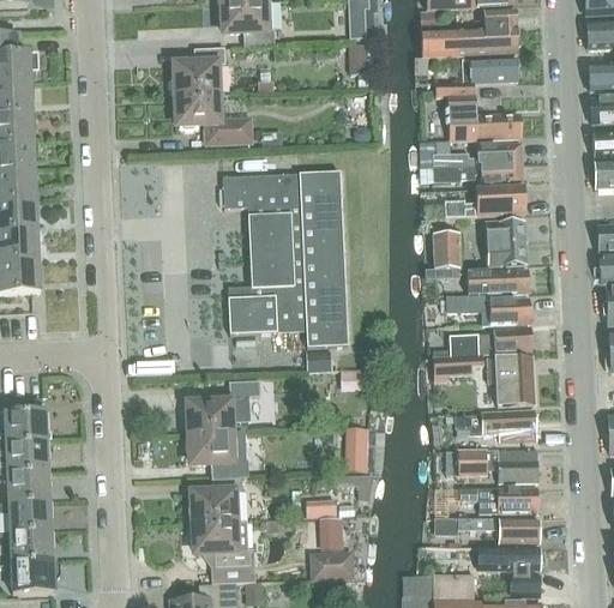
[(244,0),(222,1),(222,2),(218,7),(218,17),(223,20),(223,31),(242,30),(244,46),(276,44),(275,28),(274,28),(272,0),(244,0)]
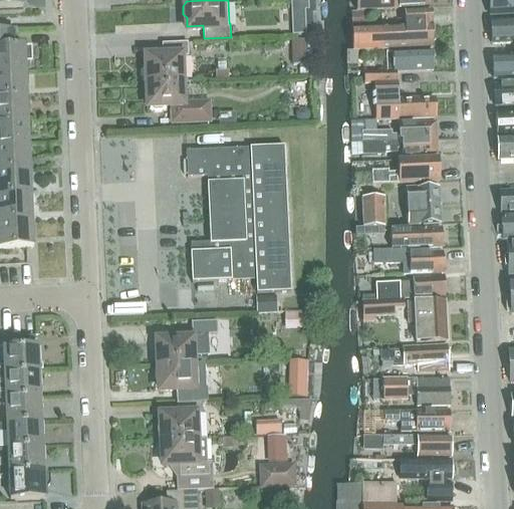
[(292,0),(293,10),(306,9),(311,9),(310,0),(292,0)]
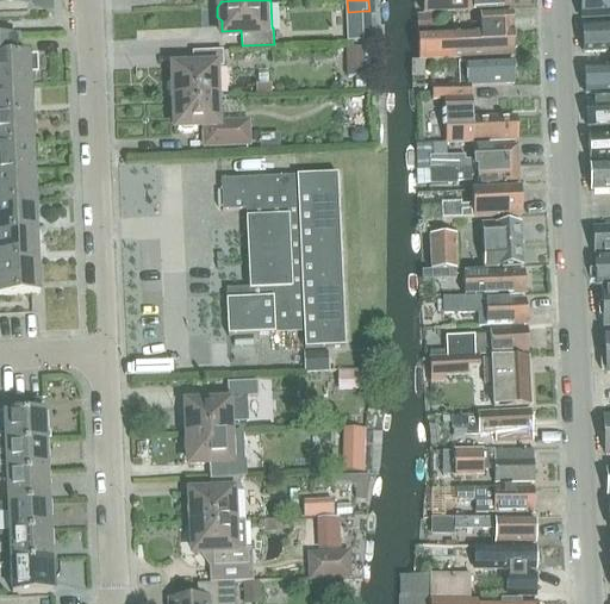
[(609,13),(609,0),(580,0),(582,14),(609,13)]
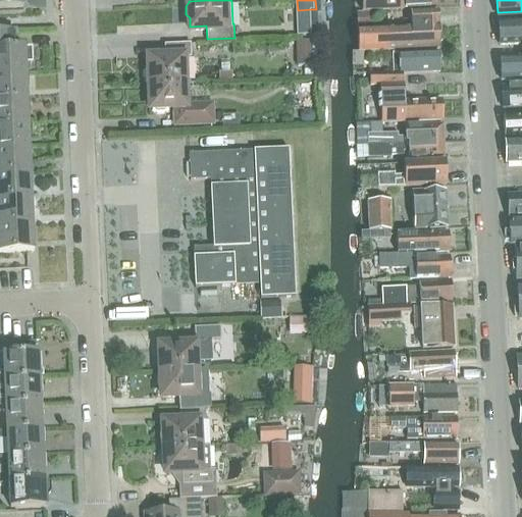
[(358,26),(359,48),(438,44),(437,7),(411,9),(411,23),(358,26)]
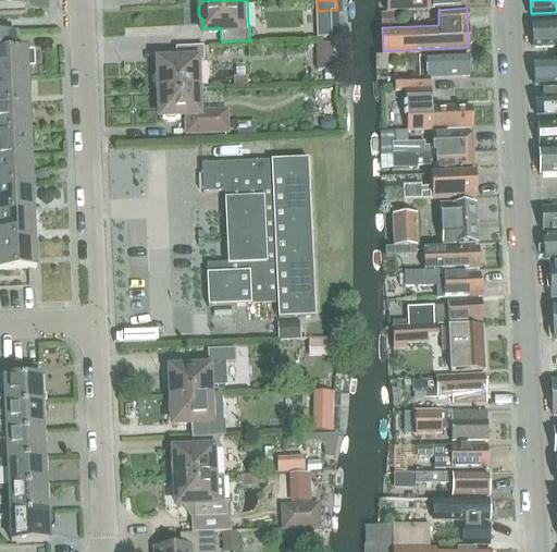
[(533,45),(556,43),(556,44),(556,17),(532,20),(533,45)]
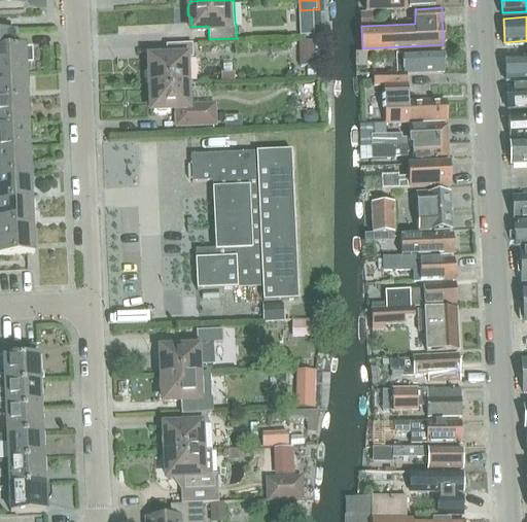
[(315,24),(301,25),(302,35),(315,34),(315,24)]
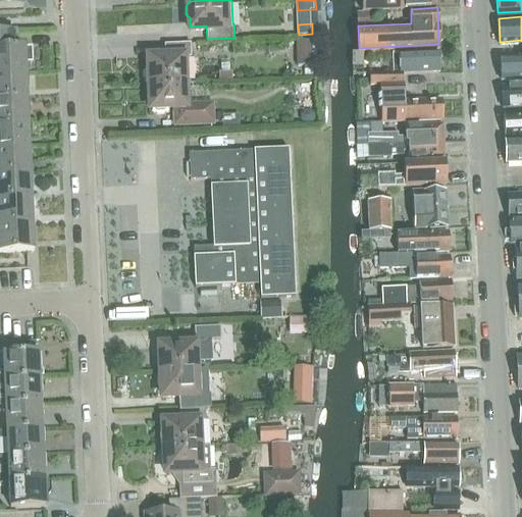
[(15,27),(0,27),(0,69),(25,68),(25,58),(32,57),(31,44),(24,44),(24,43),(16,43),(15,27)]
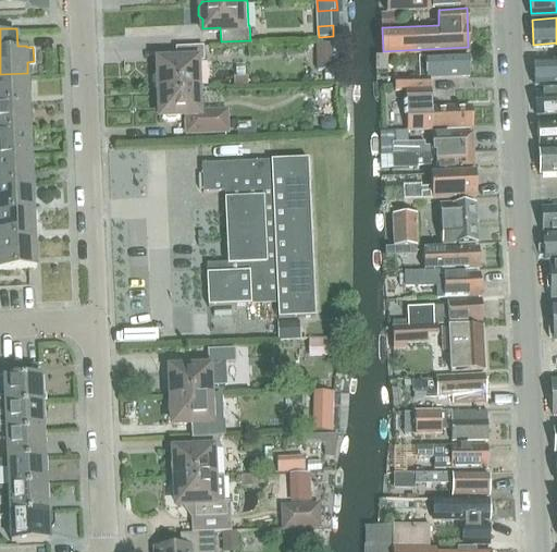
[(160,83),(160,84),(197,83),(196,57),(203,57),(203,41),(175,43),(176,57),(159,58),(159,68),(156,71),(156,80),(160,83)]
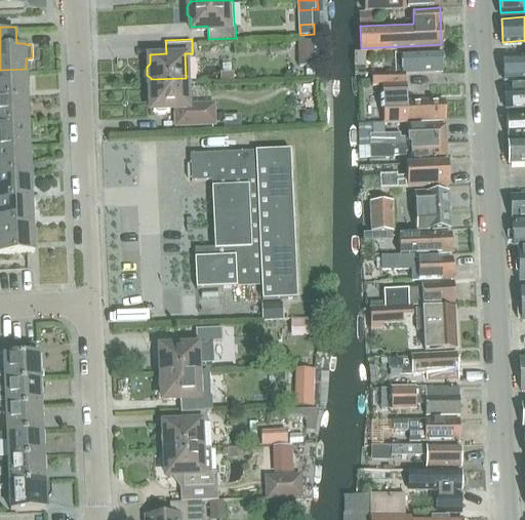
[(400,50),(401,70),(405,70),(442,69),(442,49),(400,50)]
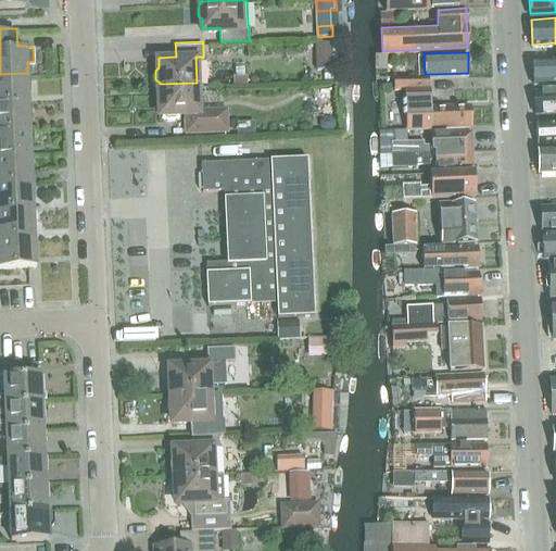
[(555,57),(532,59),(534,83),(555,80),(555,57)]
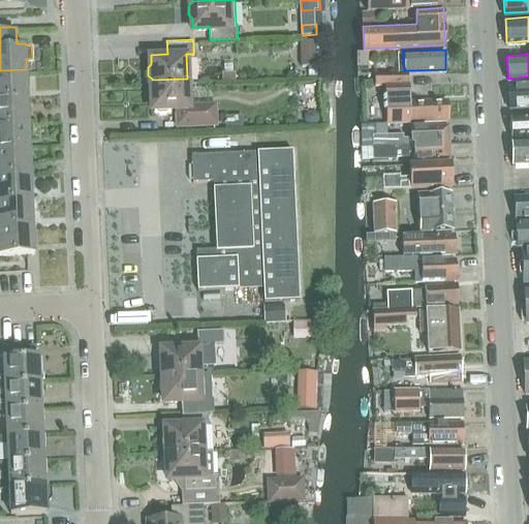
[(0,70),(0,96),(28,95),(26,69),(0,70)]
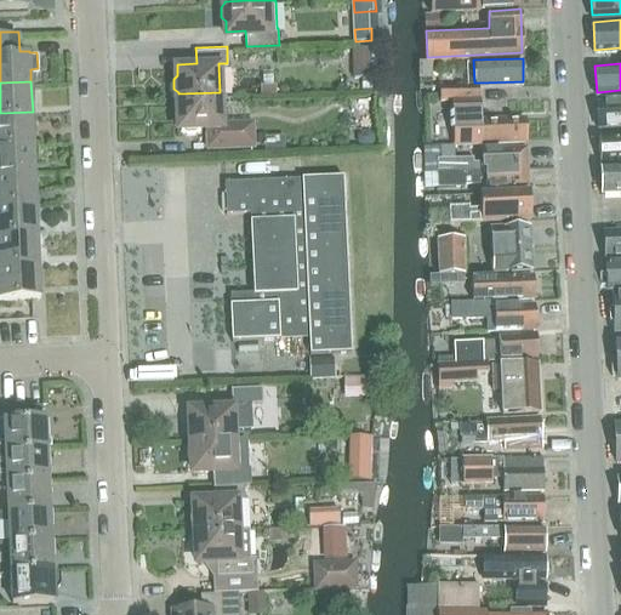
[(455,142),(525,138),(525,114),(480,115),(479,83),(474,83),(439,85),(439,97),(453,97),(455,142)]
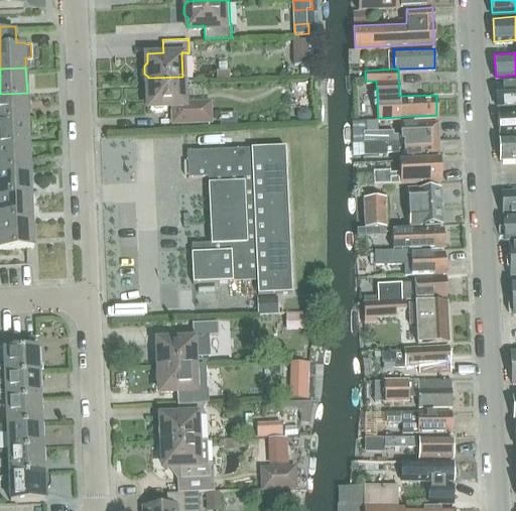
[(182,77),(148,78),(149,103),(151,103),(154,107),(162,106),(165,103),(172,102),(173,119),(210,118),(209,104),(205,100),(183,101),(182,77)]
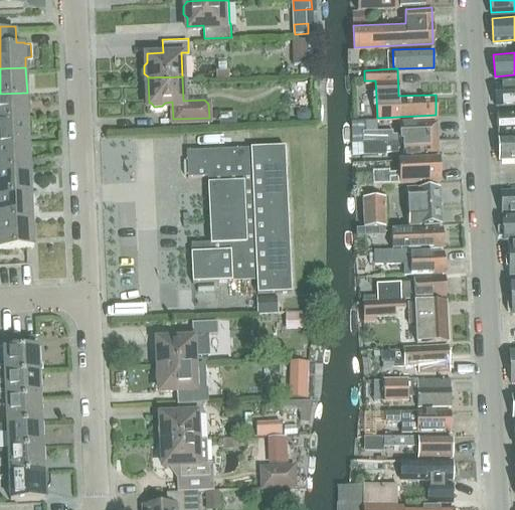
[(514,80),(495,81),(496,104),(514,102),(514,80)]
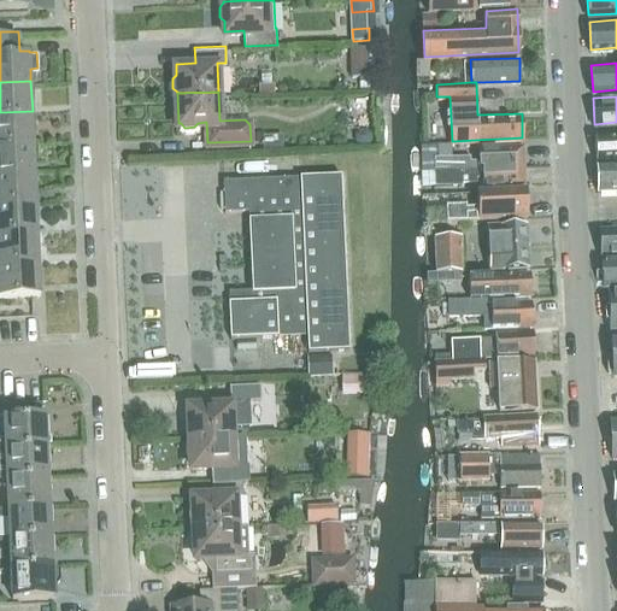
[(0,112),(0,141),(34,141),(33,111),(0,112)]
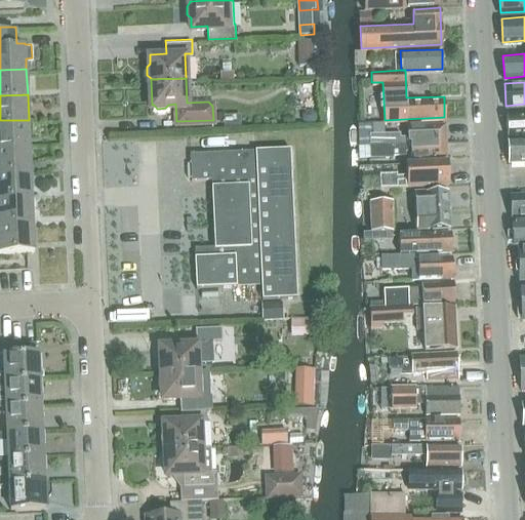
[(524,112),(506,113),(508,133),(524,132),(524,112)]
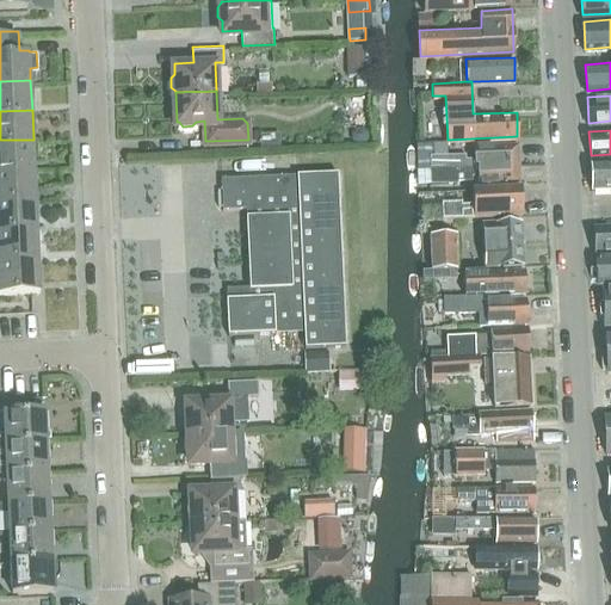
[(0,140),(0,170),(35,168),(34,140),(0,140)]
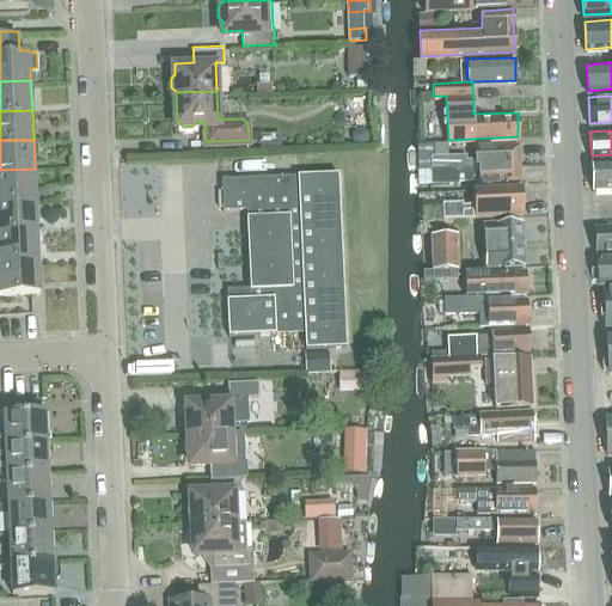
[(432,153),(432,165),(520,161),(519,142),(476,144),(476,157),(466,157),(466,152),(432,153)]
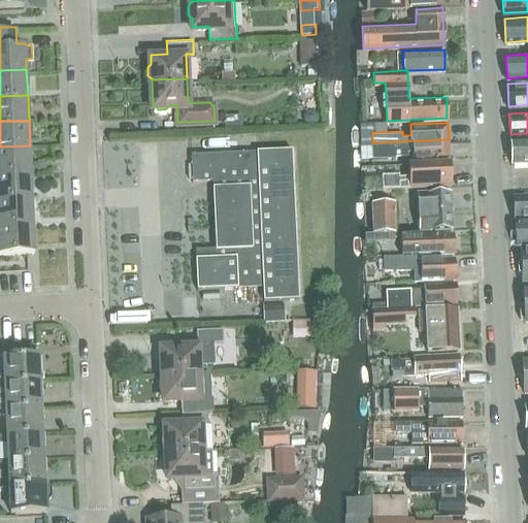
[(527,160),(527,137),(510,138),(512,162),(527,160)]
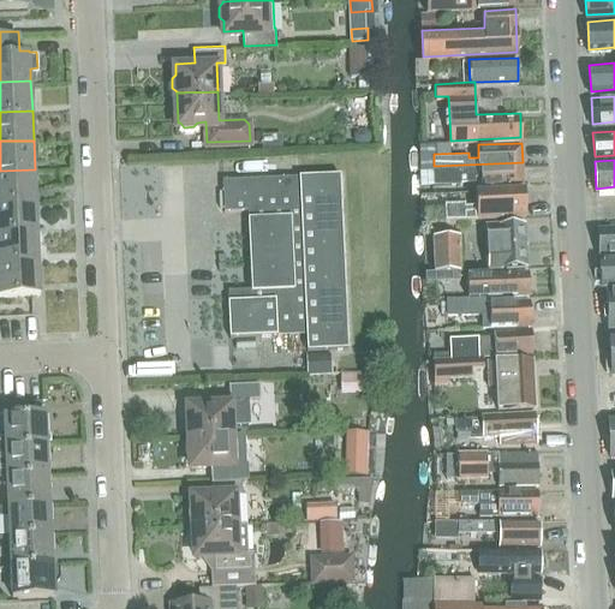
[(523,162),(434,166),(434,181),(460,180),(460,178),(475,178),(475,173),(482,173),(482,184),(523,181),(523,162)]
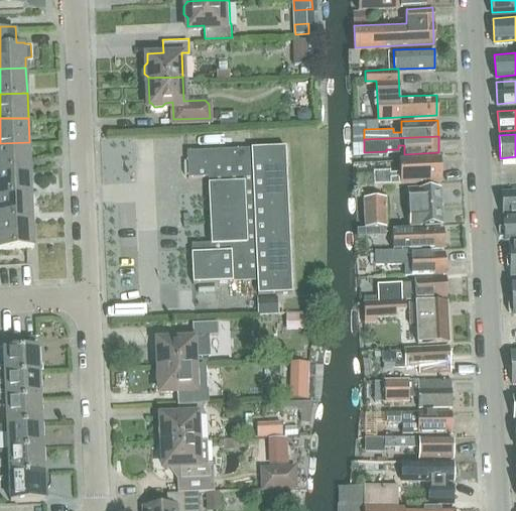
[(0,143),(0,168),(30,167),(29,142),(0,143)]
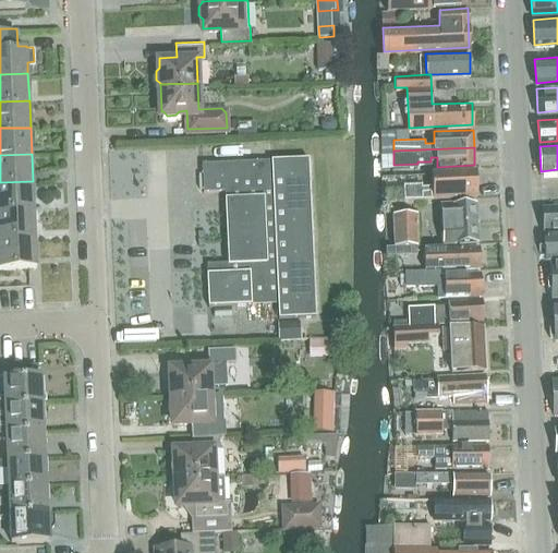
[(208,304),(235,303),(277,301),(278,315),(316,314),(308,156),(202,160),(203,190),(225,189),(227,261),(206,261),(208,304)]
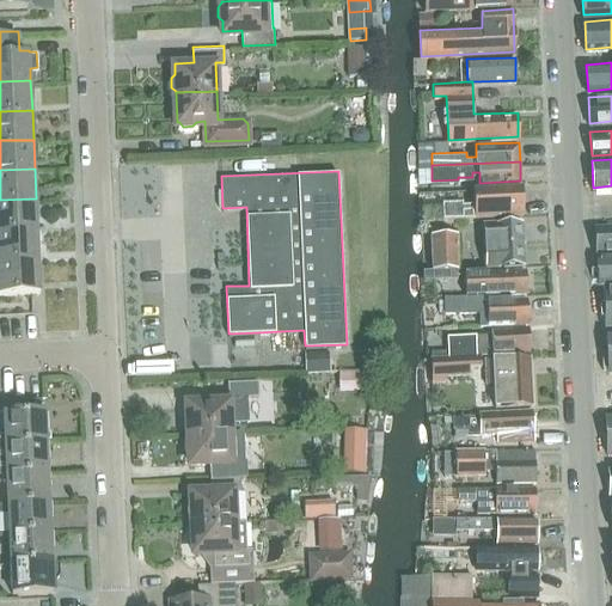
[(473,200),(442,202),(444,216),(522,213),(521,185),(473,188),(473,200)]
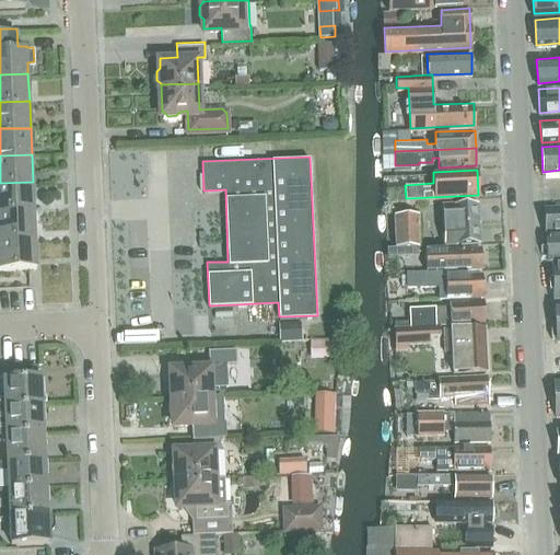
[(33,182),(0,183),(0,210),(34,209),(33,182)]
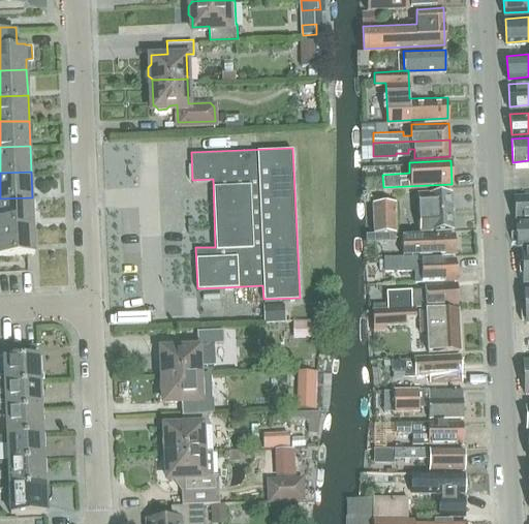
[(418,191),(421,229),(454,227),(452,189),(418,191)]
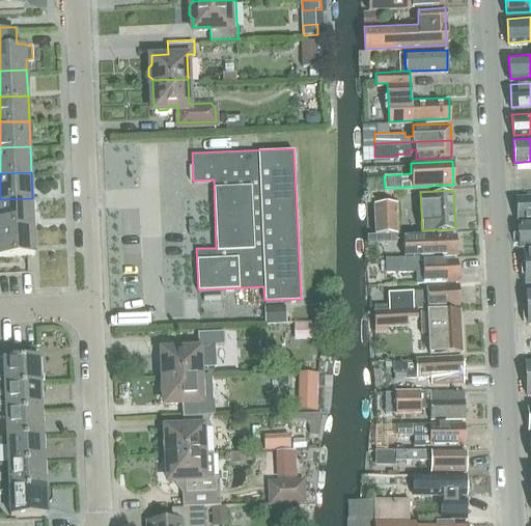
[(530,194),(516,195),(518,218),(530,217),(530,194)]
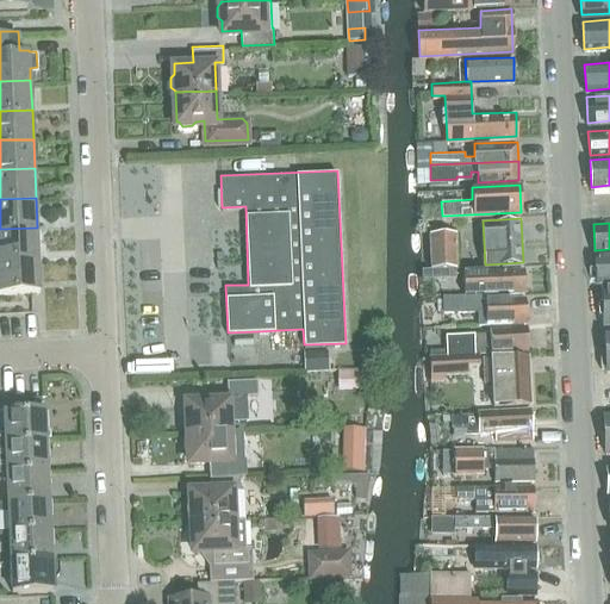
[(0,229),(0,259),(38,257),(37,228),(0,229)]
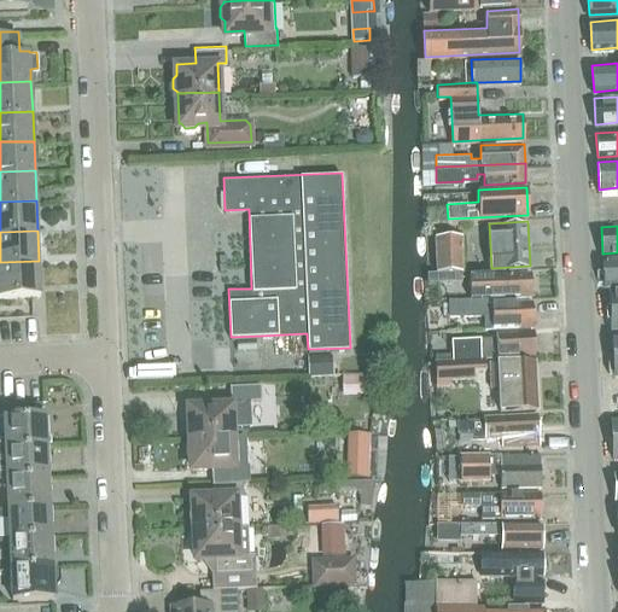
[(436,235),(437,270),(462,269),(461,233),(436,235)]
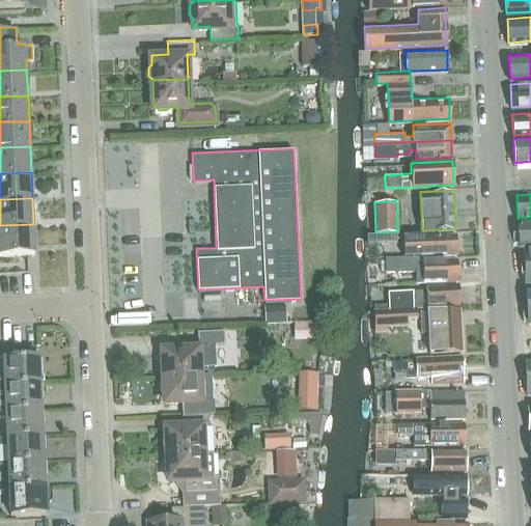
[(530,221),(518,222),(519,245),(530,244),(530,221)]
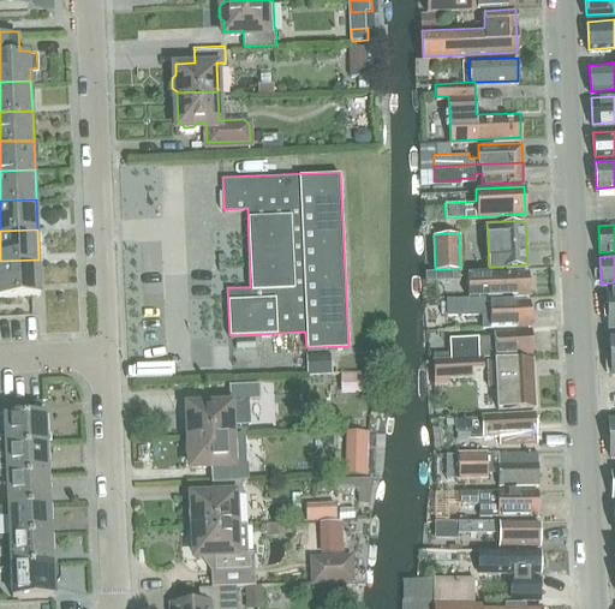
[(39,260),(0,261),(0,291),(40,290),(39,260)]
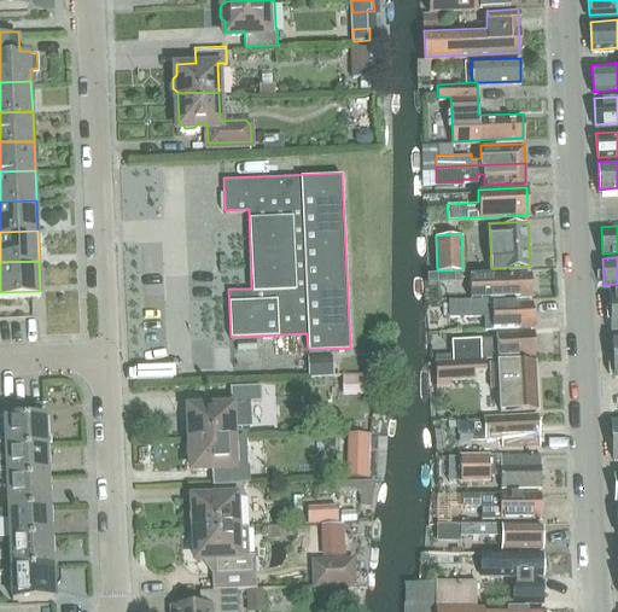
[(437,270),(427,272),(427,279),(462,278),(462,269),(437,270)]
